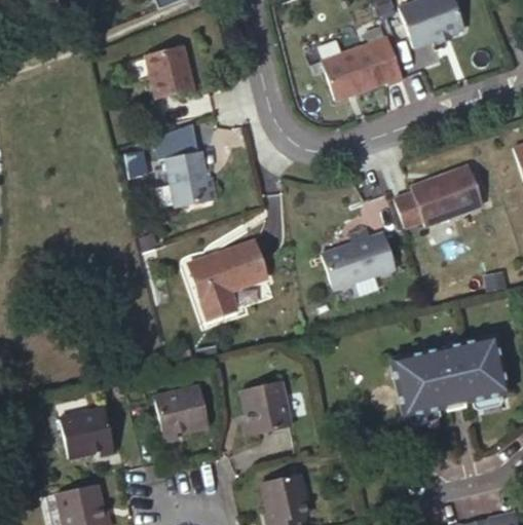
[(155,0),(159,9),(183,0),(155,0)]
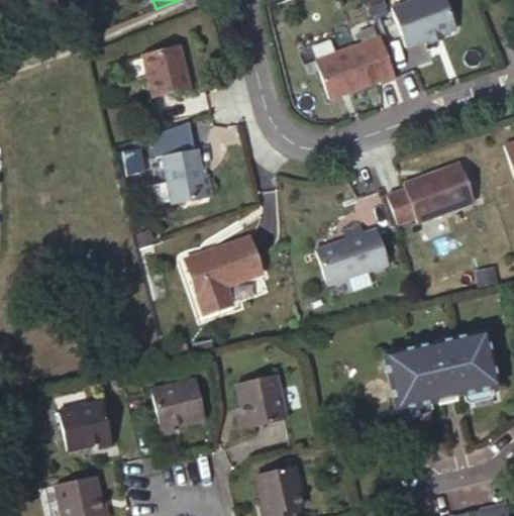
[(457,28),(446,0),(414,0),(394,8),(407,46),(457,28)]
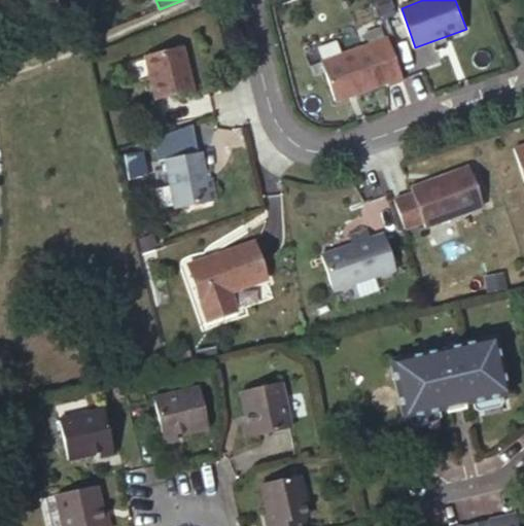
[(405,78),(390,37),(323,61),(337,100),(388,81),(389,84),(405,78)]
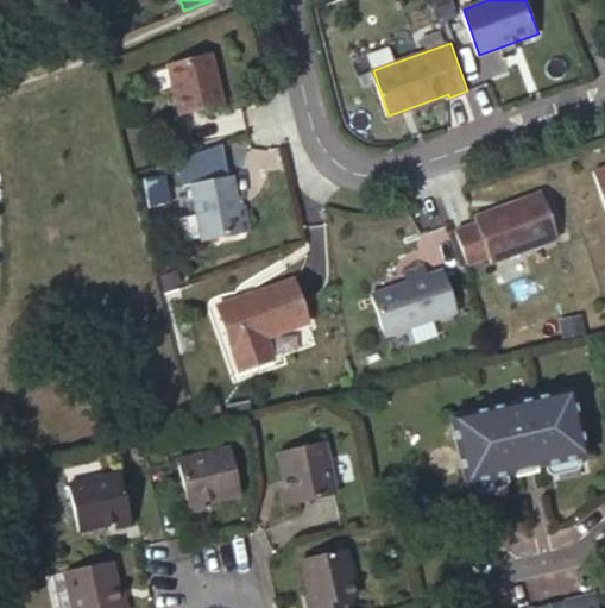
[(182,116),(225,104),(212,55),(168,67),(182,116)]
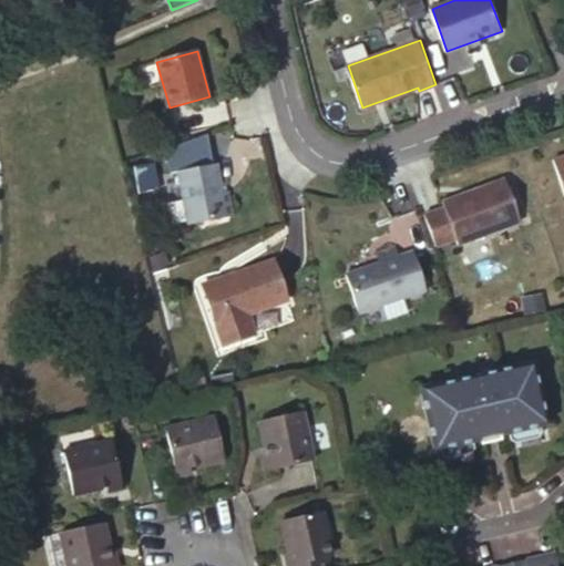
[(223,192),(217,163),(180,171),(190,224),(234,215),(228,191),(223,192)]
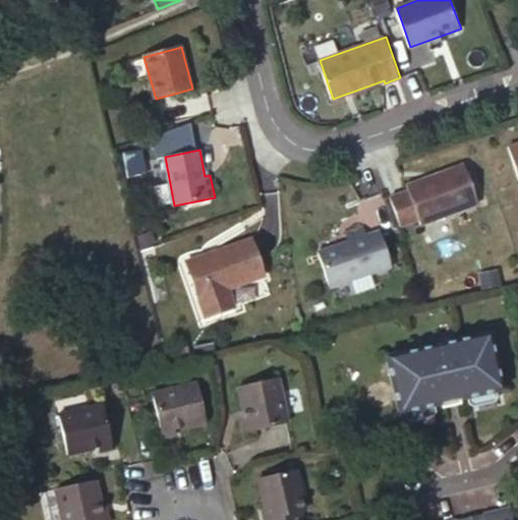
[(478,203),(465,163),(434,174),(435,177),(408,187),(421,222),(478,203)]
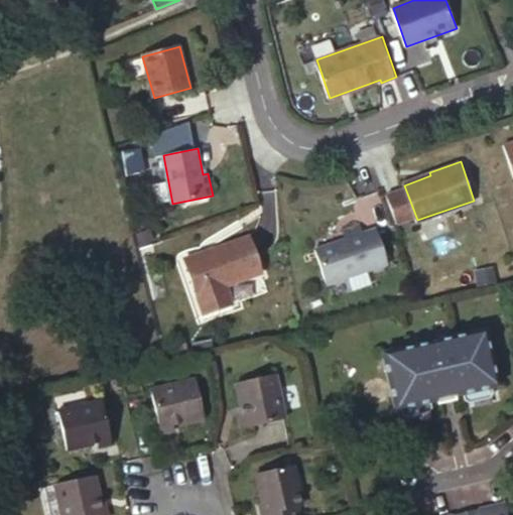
[(316,249),(328,282),(389,261),(377,228),(364,233),(361,224),(345,230),(348,238),(316,249)]
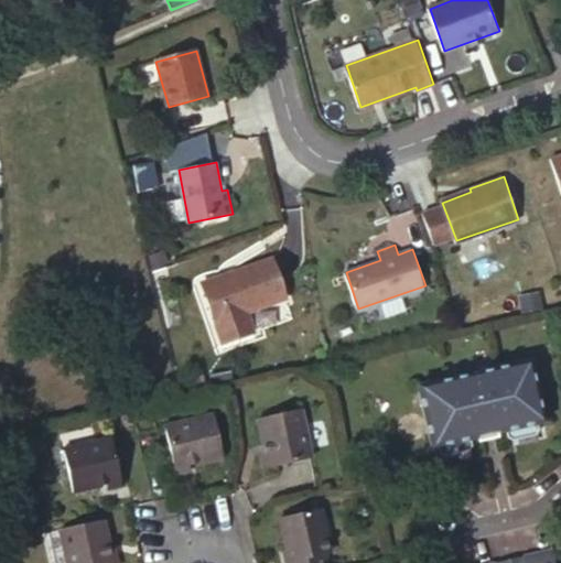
[(219,277),(203,282),(222,342),(252,332),(246,312),(287,299),(274,260),(230,273),(232,277),(220,280),(219,277)]
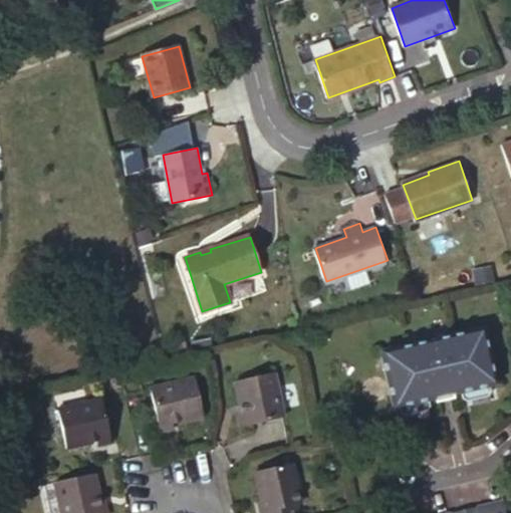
[(481,326),(378,349),(392,406),(436,396),(437,399),(452,396),(451,393),(495,382),(481,326)]
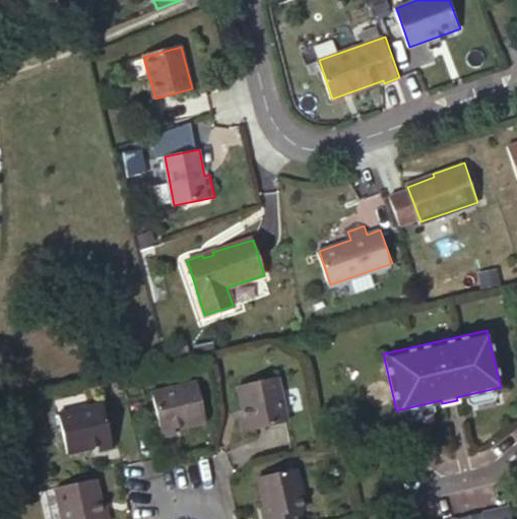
[(249,430),(288,422),(278,377),(239,385),(244,408),(249,430)]
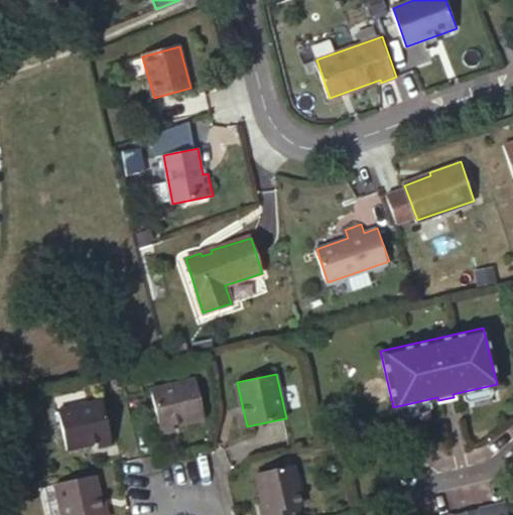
[(205,418),(197,378),(152,388),(160,427),(174,424),(205,418)]
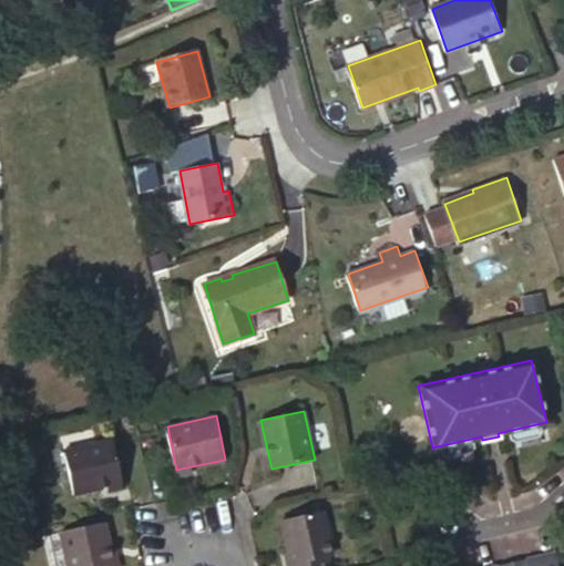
[(123,482),(114,439),(65,450),(74,493),(108,485),(123,482)]
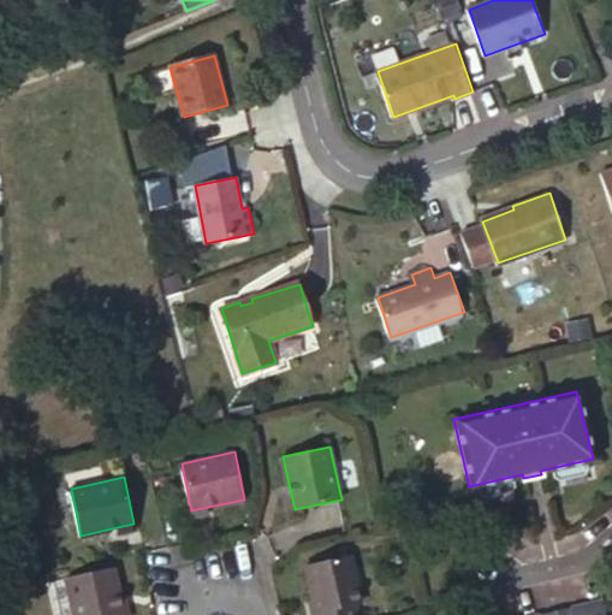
[(287,510),(295,509),(289,484),(283,485),(287,510)]
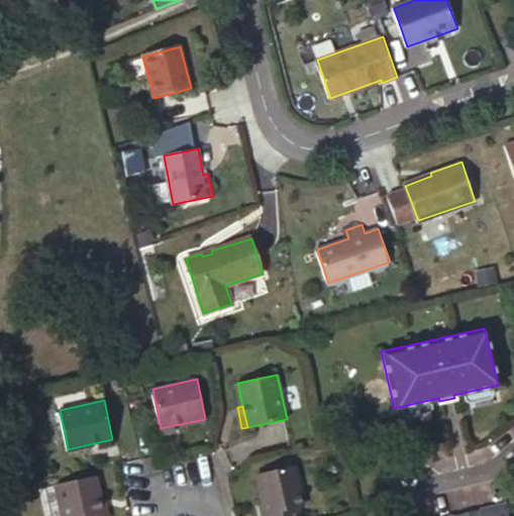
[(175,425),(161,428),(162,434),(176,431),(175,425)]
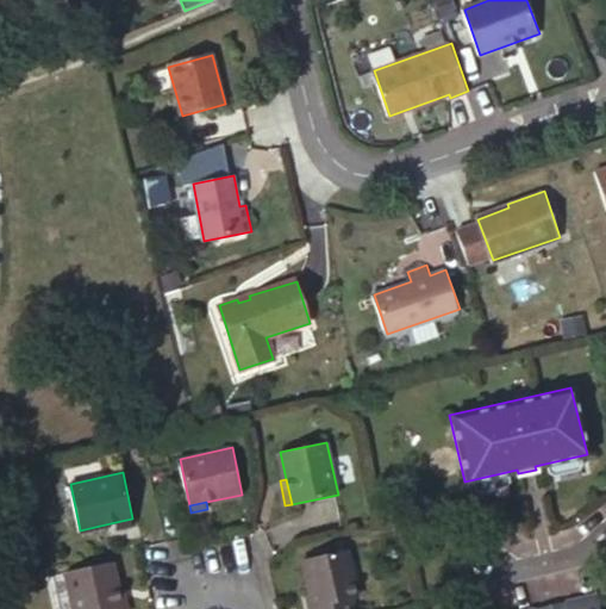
[(133,526),(132,519),(116,522),(117,529),(133,526)]
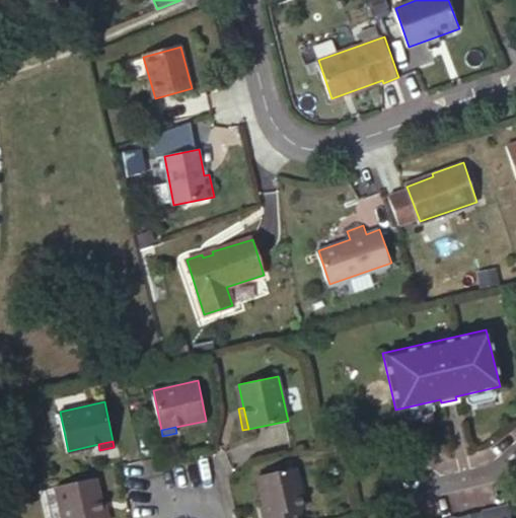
[(262,505),(265,517),(302,517),(302,513),(301,508),(306,507),(297,466),(258,475),(265,504),(262,505)]
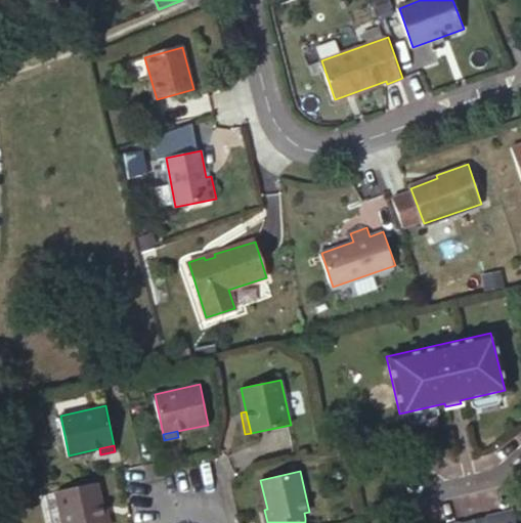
[(98,483),(59,491),(60,492),(66,522),(105,522),(104,513),(102,505),(98,483)]
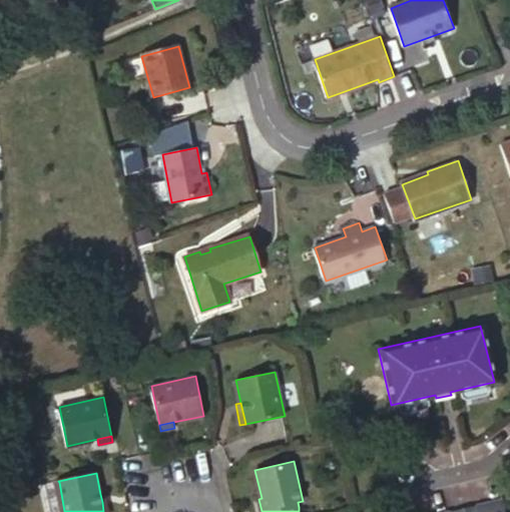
[(64,511),(59,482),(49,484),(54,511),(64,511)]
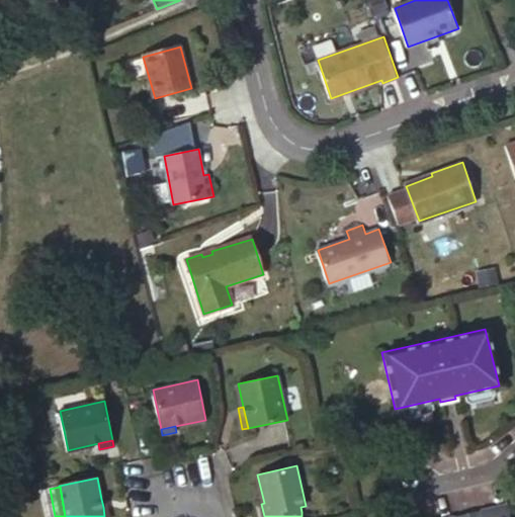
[(110,516),(107,498),(101,499),(103,507),(104,516),(110,516)]
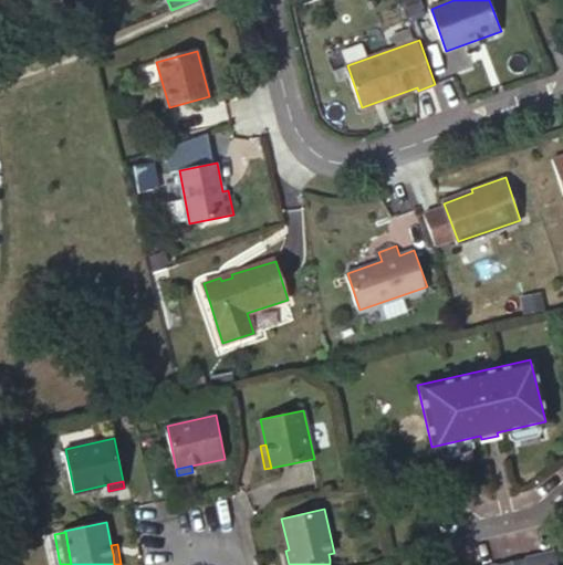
[(559,564),(555,548),(480,564),(559,564)]
